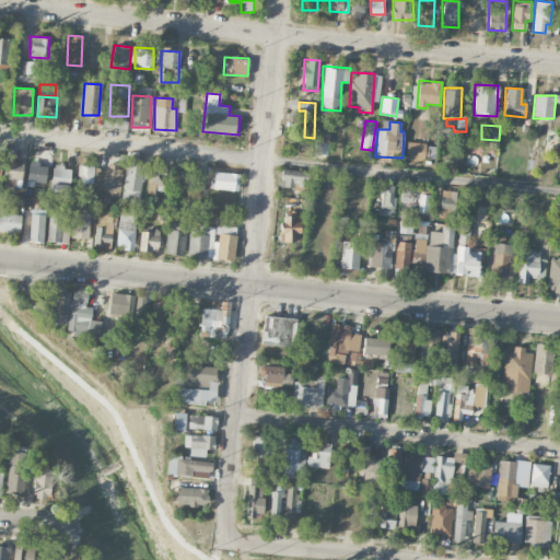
[(313,154),(329,154),(329,132),(314,132),(313,154)]
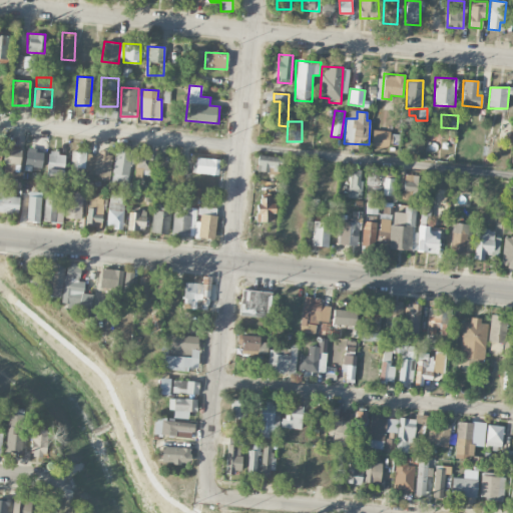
[(392,131),(373,129),(371,146),(390,148),(392,131)]
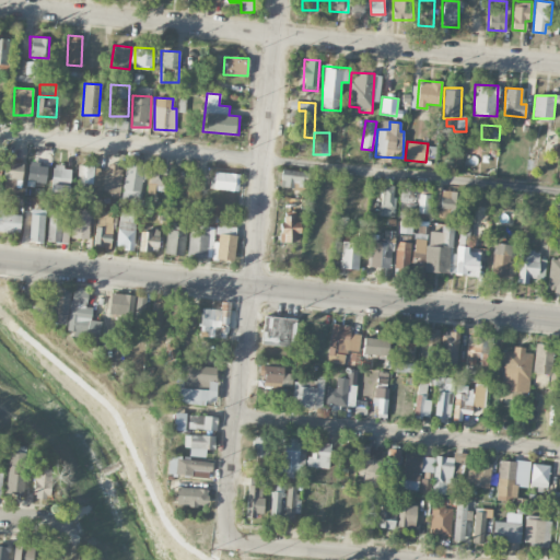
[(22,184),(24,162),(6,160),(3,182),(22,184)]
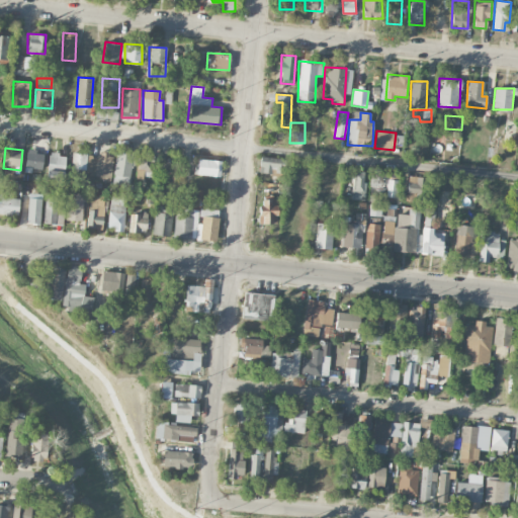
[(44,152),(27,151),(25,167),(42,169),(44,152)]
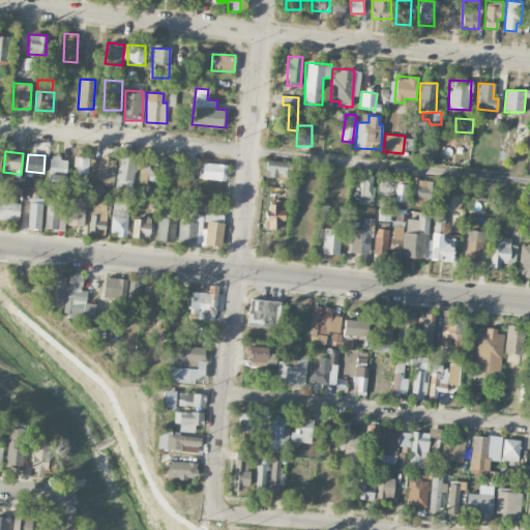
[(49,186),(65,187),(66,156),(50,155),(49,186)]
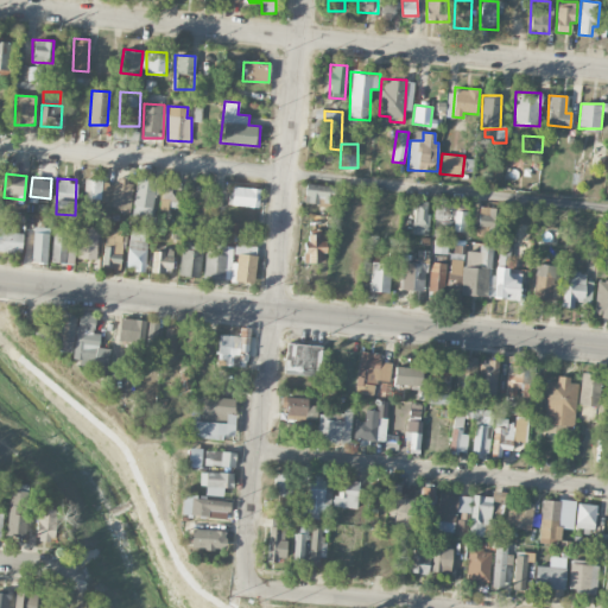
[(132,215),(151,219),(157,181),(137,178),(132,215)]
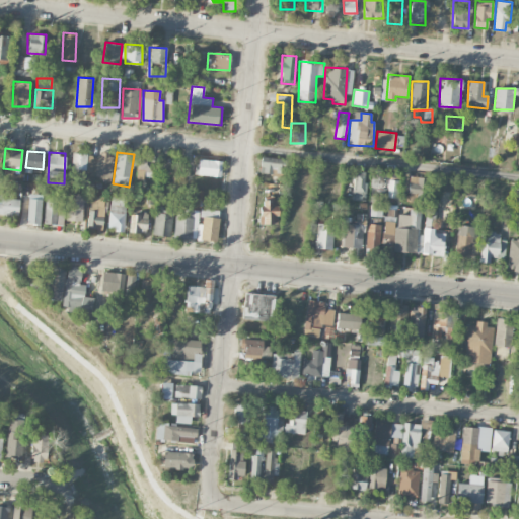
[(72,169),(88,170),(89,154),(73,153),(72,169)]
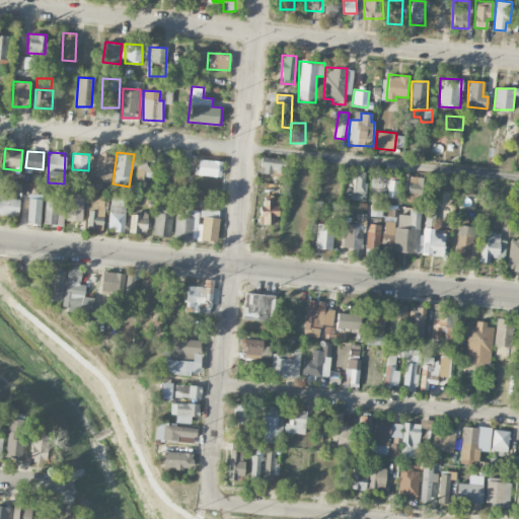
[(112,179),(113,154),(99,153),(99,158),(91,157),(90,177),(112,179)]
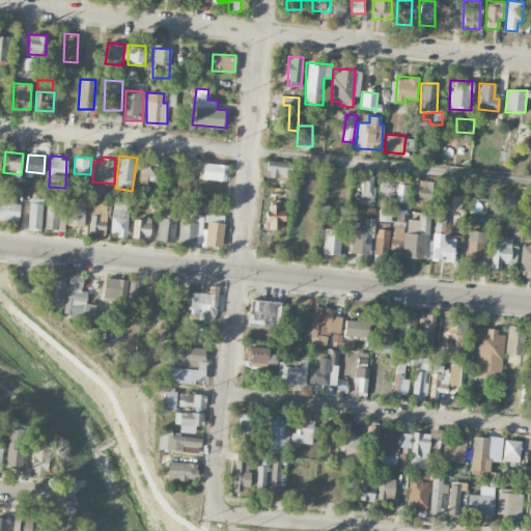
[(292,163),(268,160),(266,176),(291,178),(292,163)]
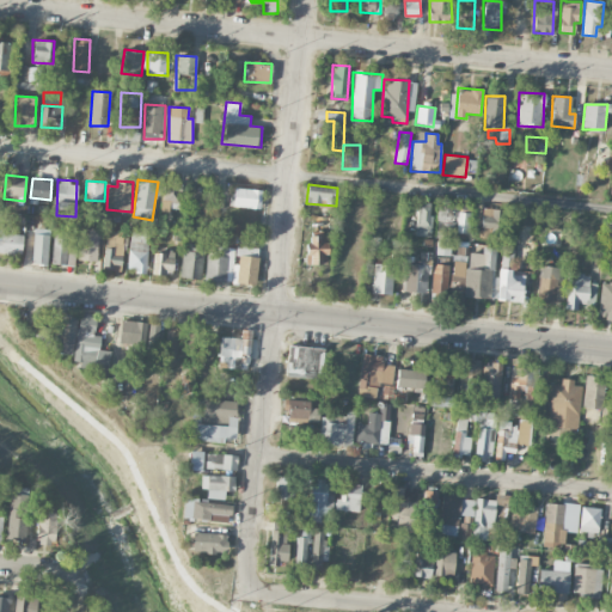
[(181,203),(182,188),(161,187),(161,212),(169,212),(170,203),(181,203)]
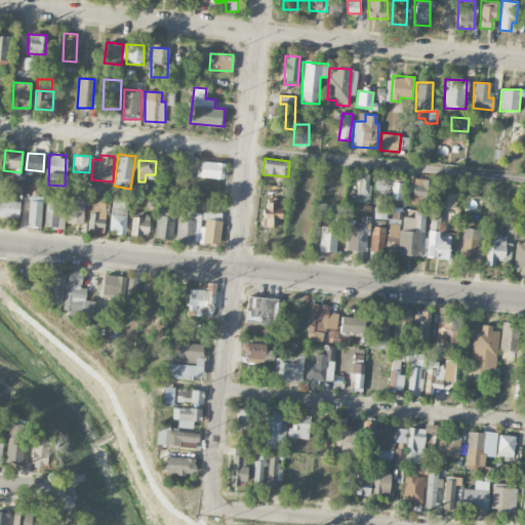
[(200,177),(224,178),(225,163),(201,161),(200,177)]
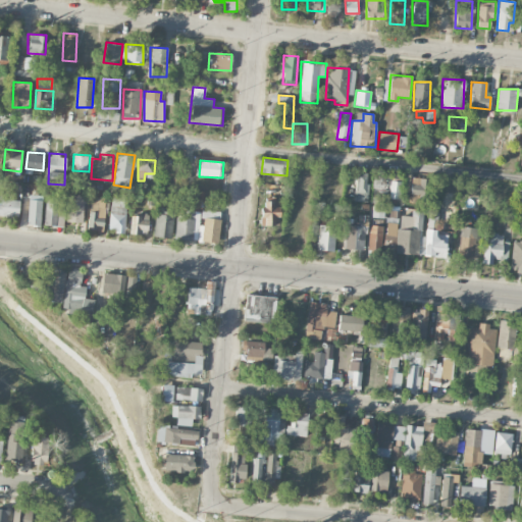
[(368,174),(356,173),(355,201),(367,202),(368,174)]
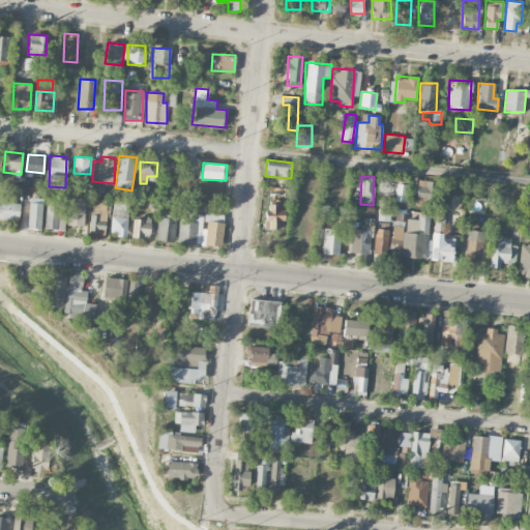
[(434,203),(436,181),(418,180),(416,201),(434,203)]
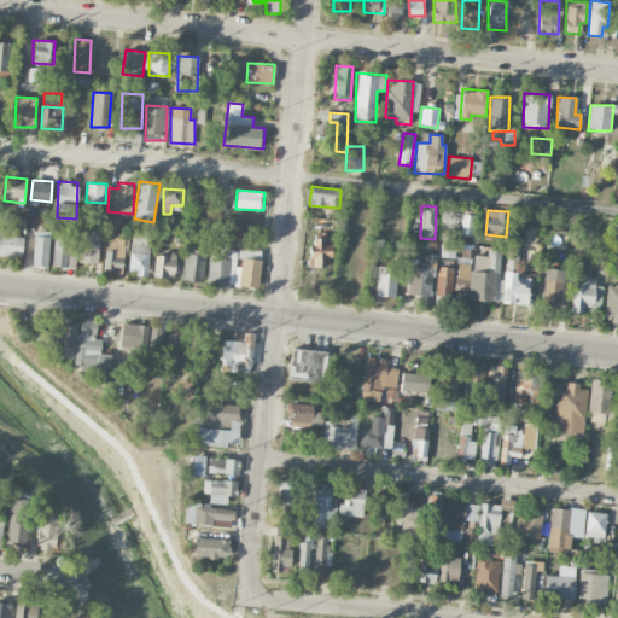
[(474,215),(461,215),(461,234),(474,235),(474,215)]
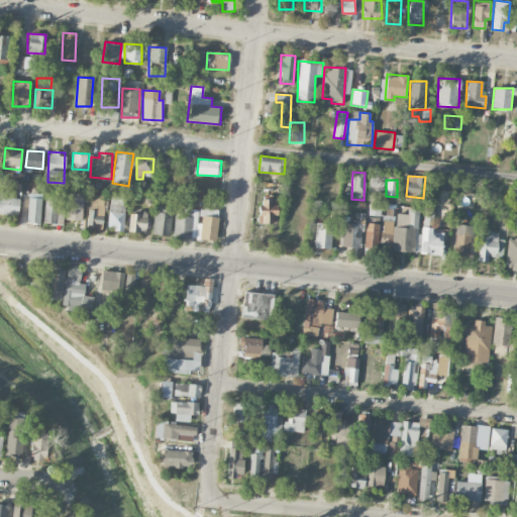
[(83,193),(67,192),(66,220),(82,220),(83,193)]
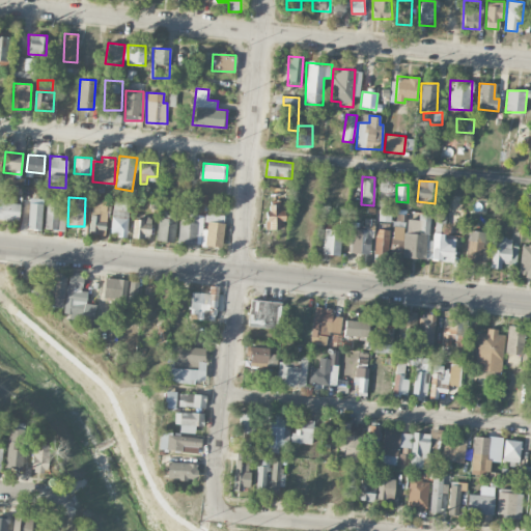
[(0,219),(19,220),(20,203),(10,203),(10,199),(0,198),(0,219)]
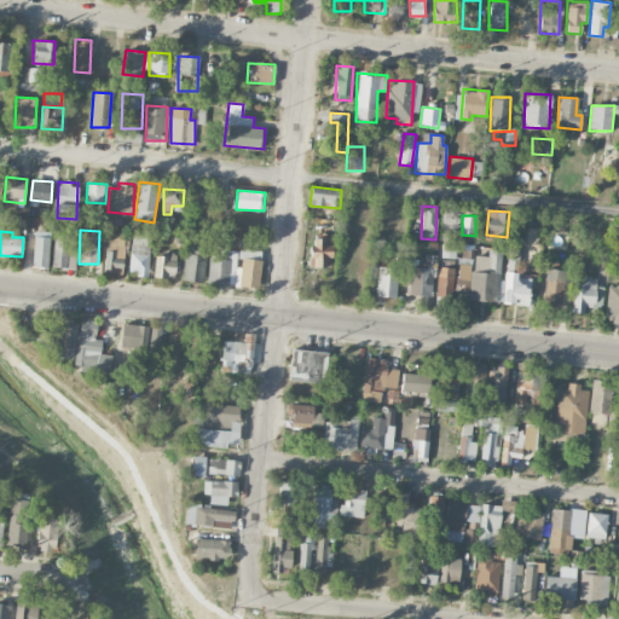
[(129,275),(148,275),(150,232),(132,231),(129,275)]
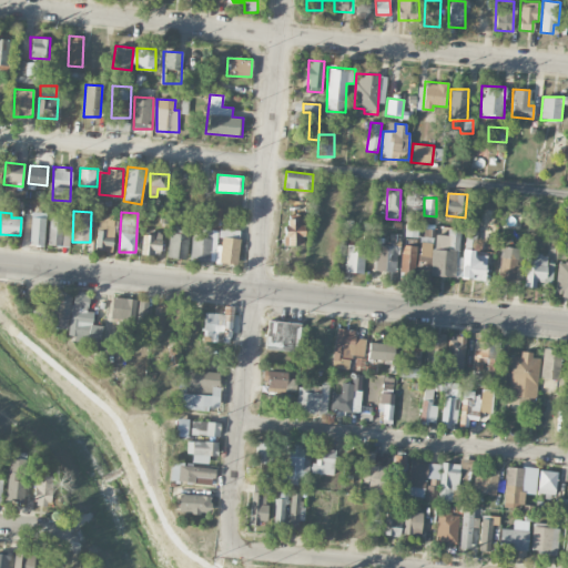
[(485,212),(479,243),(496,246),(501,215),(485,212)]
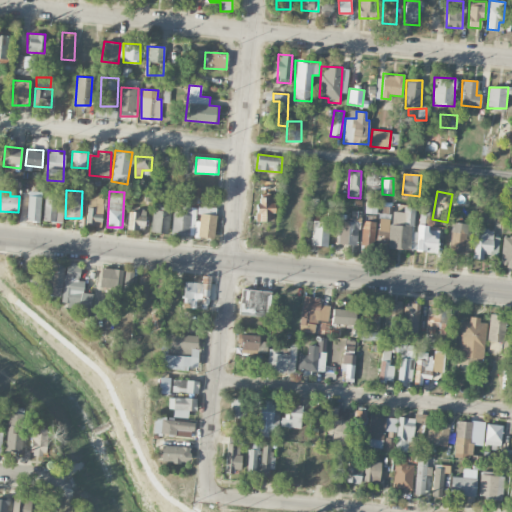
[(27,220),(40,221),(41,193),(28,193),(27,220)]
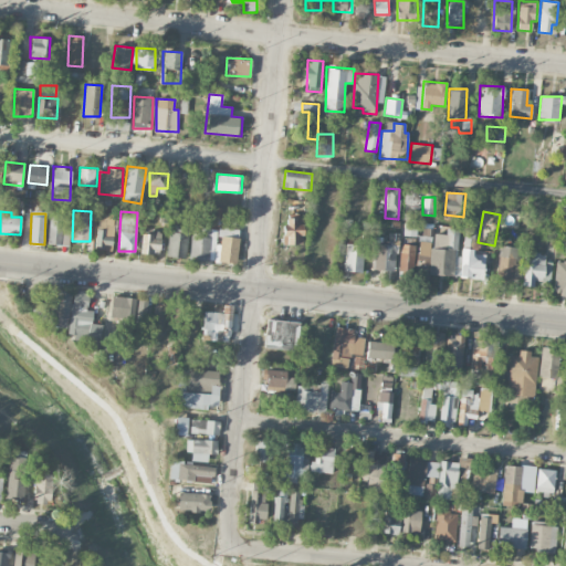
[(63,215),(50,215),(49,244),(70,245),(70,227),(63,226),(63,215)]
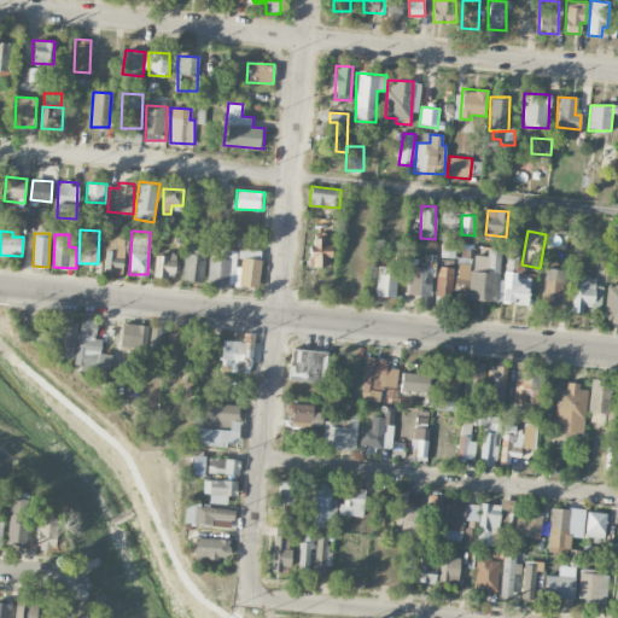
[(124,234),(106,234),(106,272),(124,273),(124,234)]
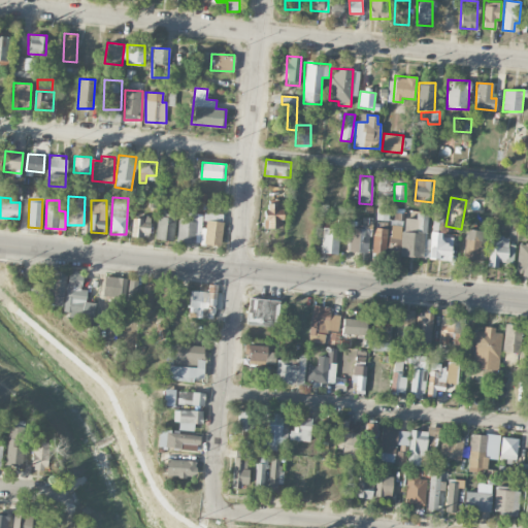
[(264,228),(283,228),(283,203),(265,203),(264,228)]
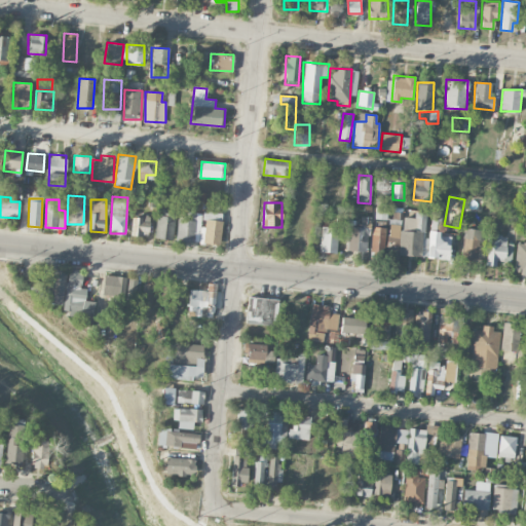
[(155,238),(174,239),(175,209),(156,208),(155,238)]
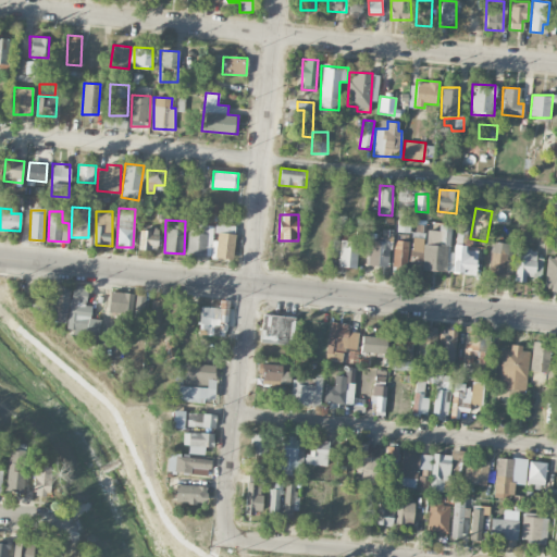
[(186,254),(234,258),(235,234),(214,232),(215,225),(197,224),(196,232),(188,231),(186,254)]
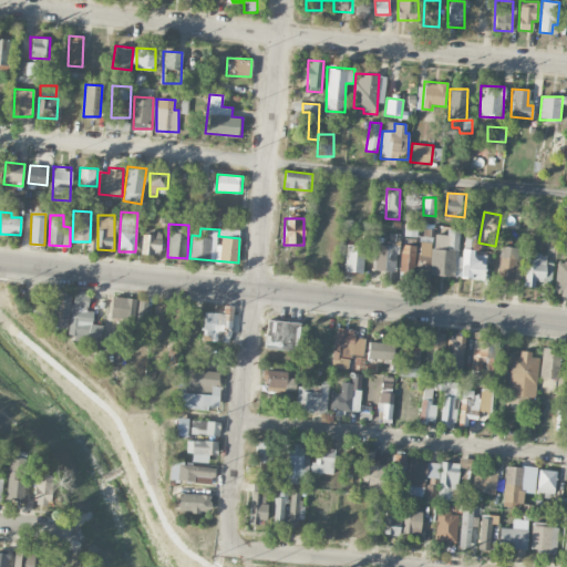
[(457,229),(447,228),(446,235),(434,235),(434,248),(430,247),(430,275),(456,276),(457,229)]
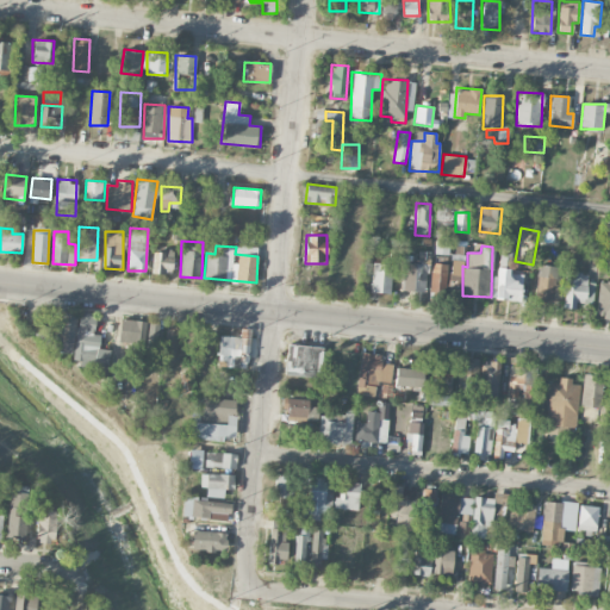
[(521,300),(522,274),(511,273),(512,248),(499,248),(496,299),(521,300)]
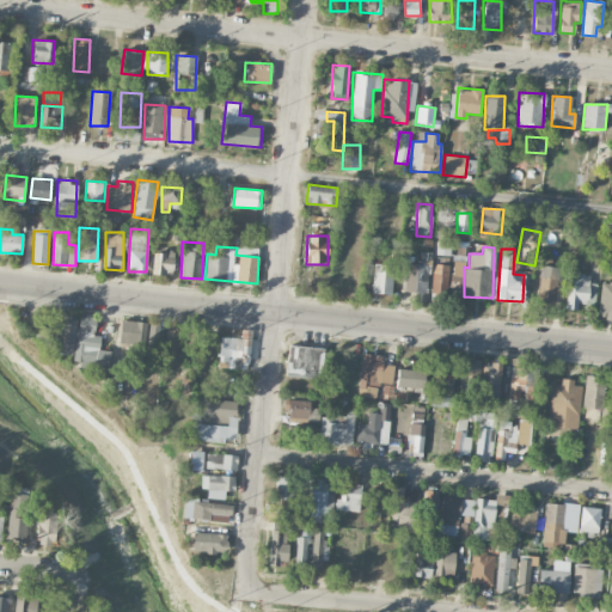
[(153,252),(153,274),(173,275),(175,252),(153,252)]
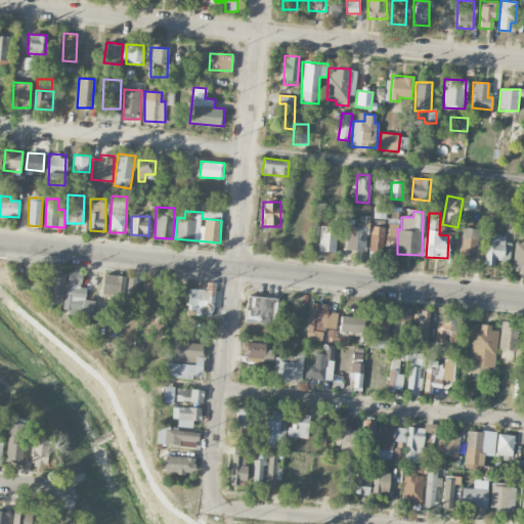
[(317,250),(334,253),(338,227),(321,225),(317,250)]
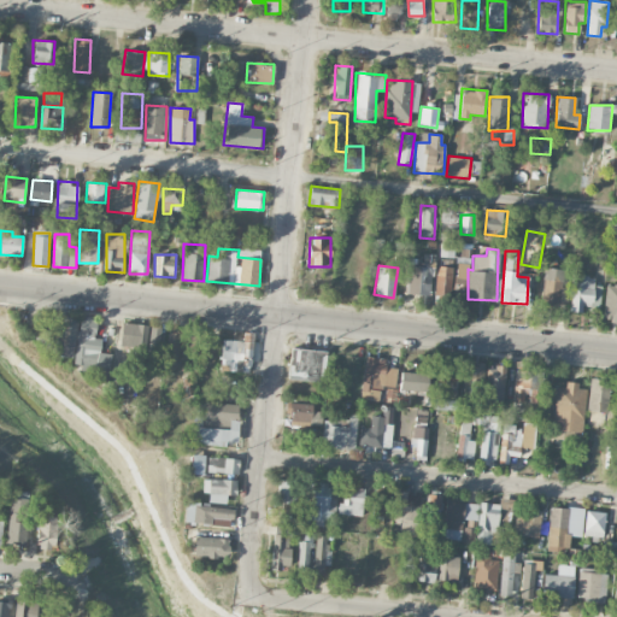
[(432,268),(406,266),(405,294),(430,295),(432,268)]
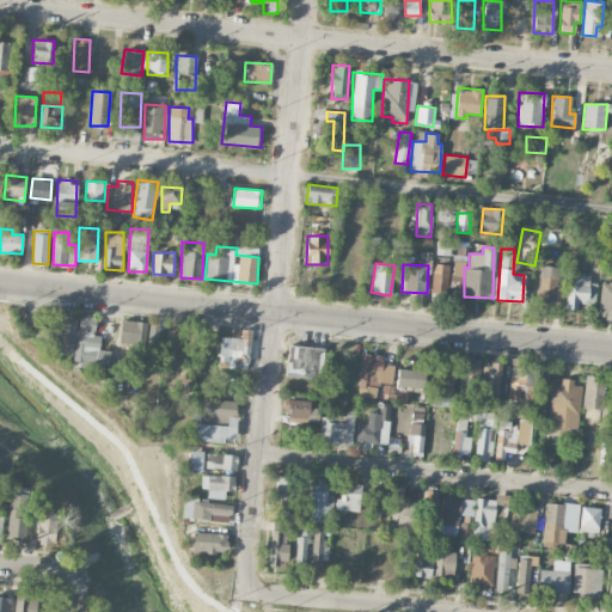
[(432,293),(447,293),(448,264),(433,264),(432,293)]
